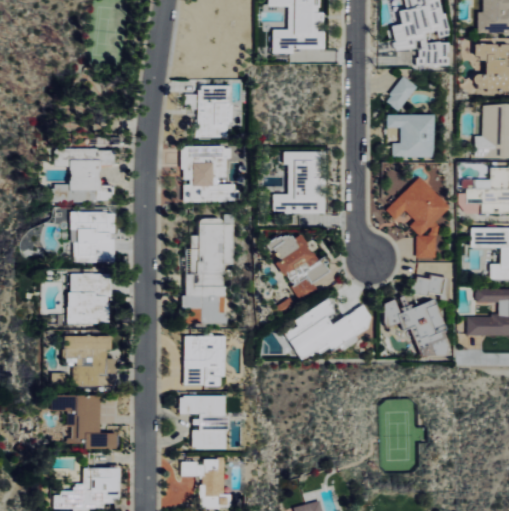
[(508,46),(472,42),(471,57),(482,58),(481,74),(473,74),(472,89),(508,92),(508,46)]
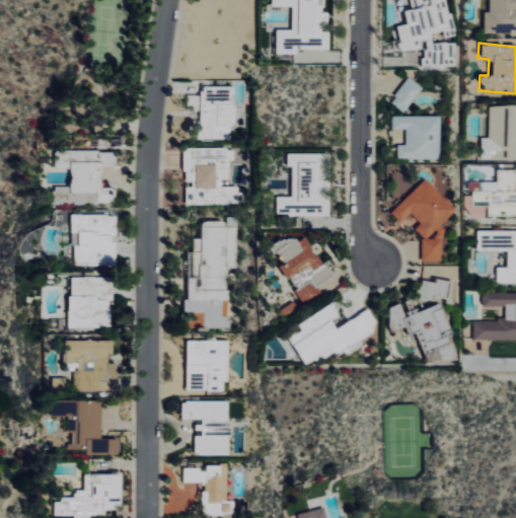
[(422,88),(408,78),(390,101),(404,112),(422,88)]
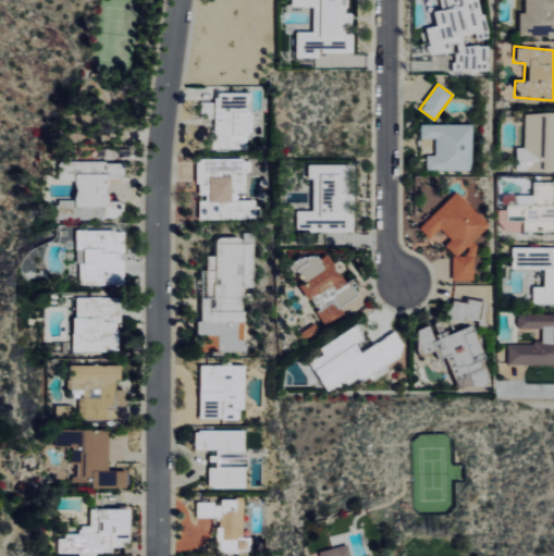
[(519,172),(553,171),(553,113),(526,115),(527,148),(519,148),(519,172)]
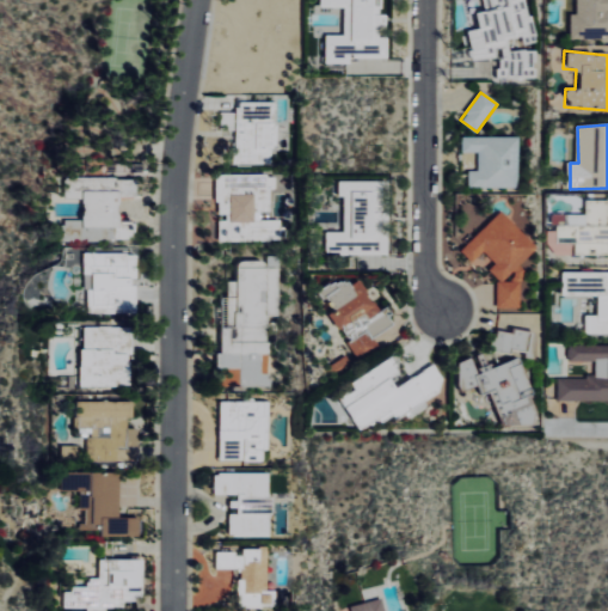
[(515,136),(461,138),(461,153),(478,152),(478,171),(470,171),(470,188),(515,187),(515,136)]
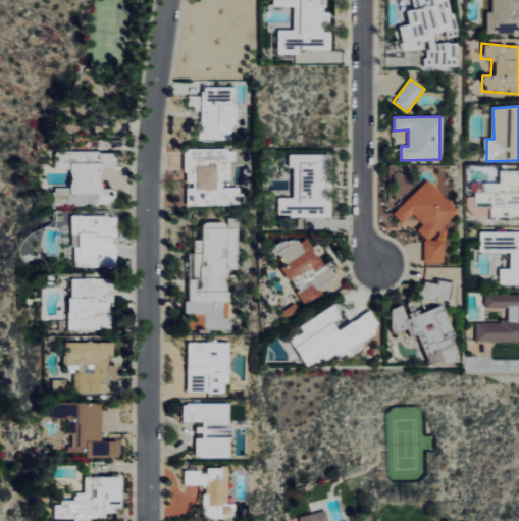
[(104,206),(105,168),(119,168),(120,153),(60,151),(59,169),(75,169),(74,188),(60,188),(60,197),(72,197),(72,205),(104,206)]
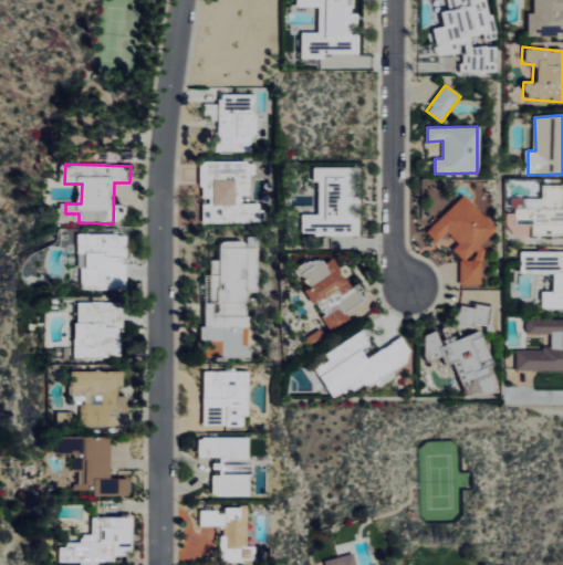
[(426,232),(437,243),(447,233),(458,243),(452,250),(465,261),(497,228),(462,195),(426,232)]
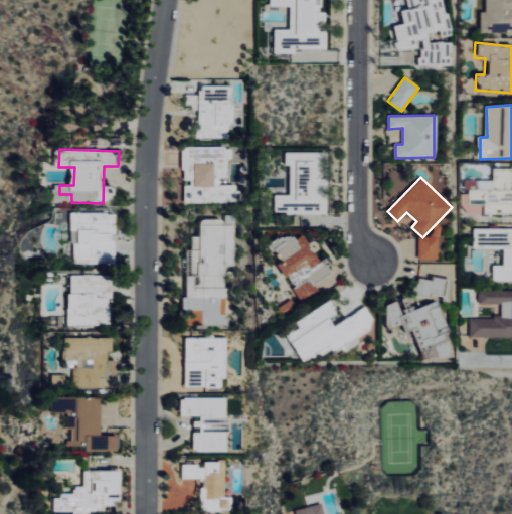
[(74,213),(74,231),(80,231),(80,243),(79,243),(79,263),(117,263),(117,234),(119,234),(119,213),(74,213)]
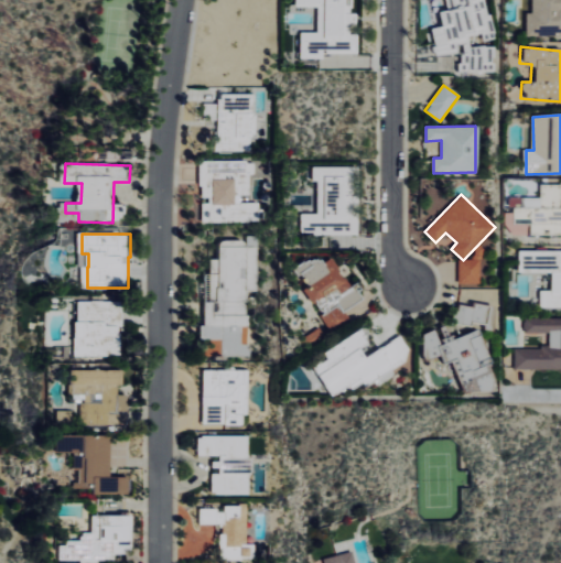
[(539,310),(560,309),(560,250),(519,251),(519,272),(548,272),(548,291),(539,291),(539,310)]
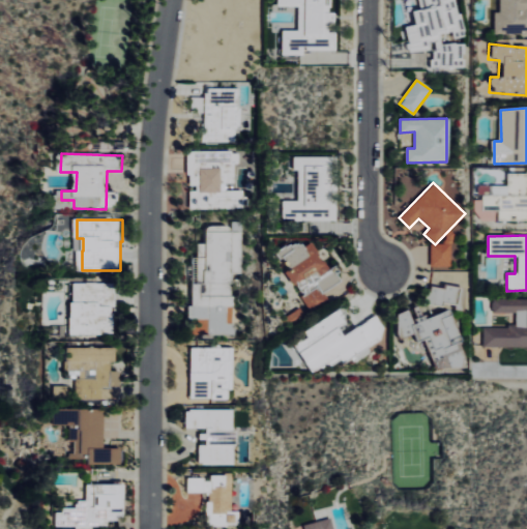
[(450,266),(450,243),(430,244),(431,266),(450,266)]
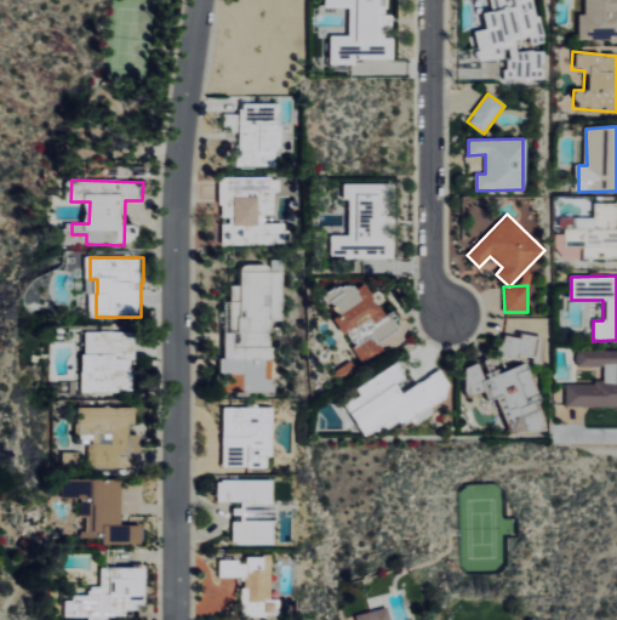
[(86,392),(136,392),(136,333),(87,333),(86,392)]
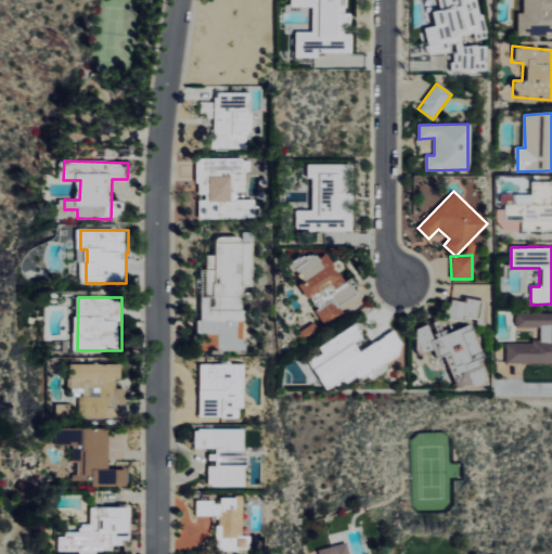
[(444,319),(461,321),(462,318),(480,319),(483,300),(462,298),(462,301),(446,299),(444,319)]
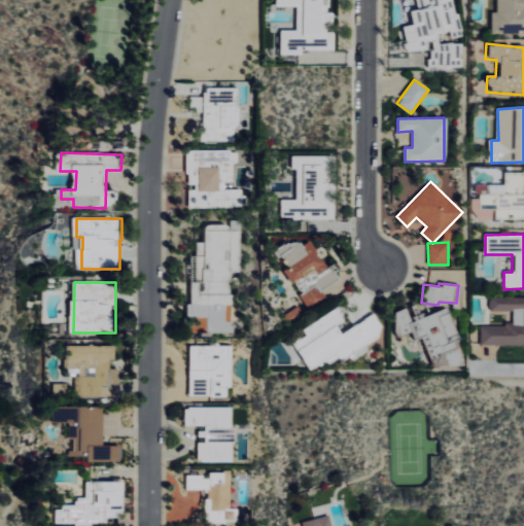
[(482,346),(523,346),(523,309),(513,309),(513,325),(482,325),(482,346)]
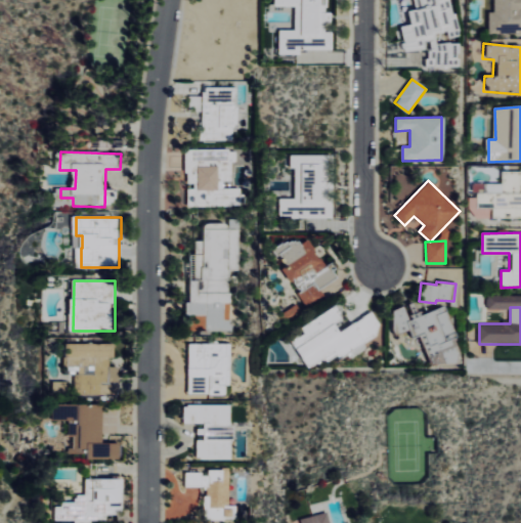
[(121,460),(121,443),(104,443),(104,433),(122,433),(123,406),(77,405),(76,453),(89,453),(89,459),(121,460)]
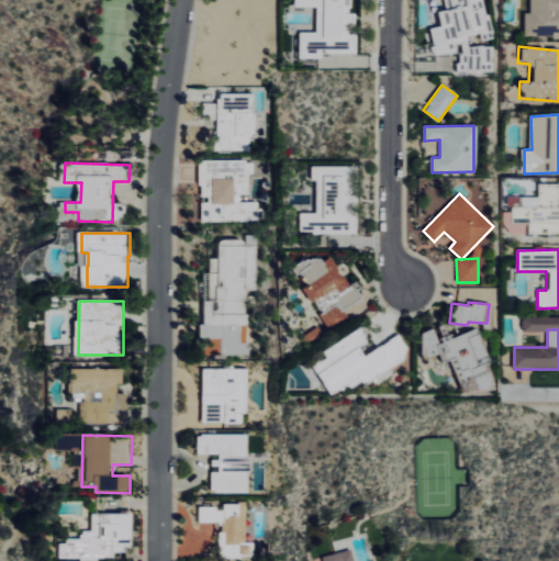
[(246,493),(246,435),(194,435),(194,455),(215,455),(215,472),(210,472),(210,493),(246,493)]
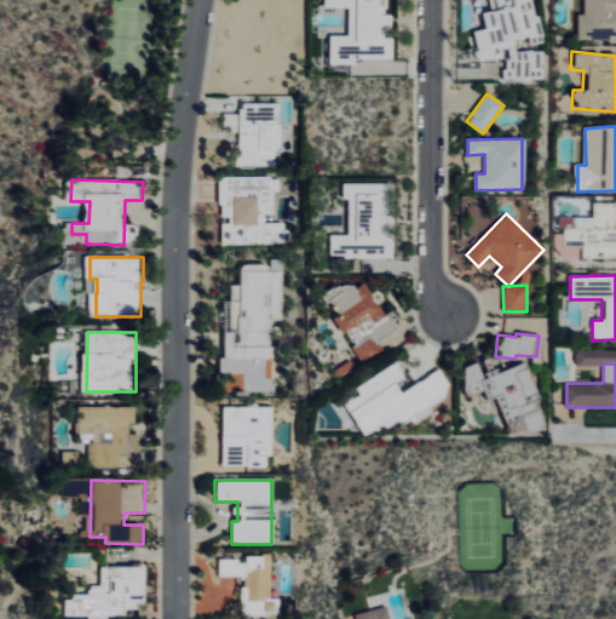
[(147,567),(103,567),(104,586),(92,586),(92,597),(68,597),(69,615),(148,614),(147,567)]
